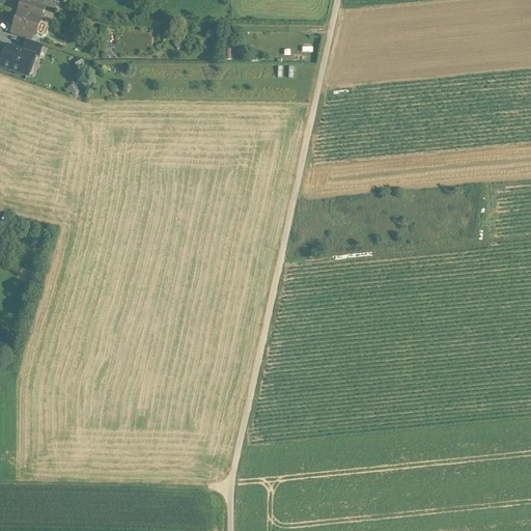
[(22,1),(18,15),(39,23),(45,8),(39,7),(22,1)]
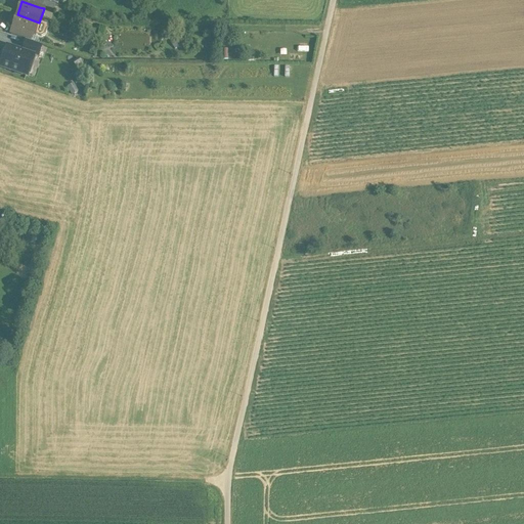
[(39,23),(17,14),(12,29),(30,35),(35,36),(39,23)]
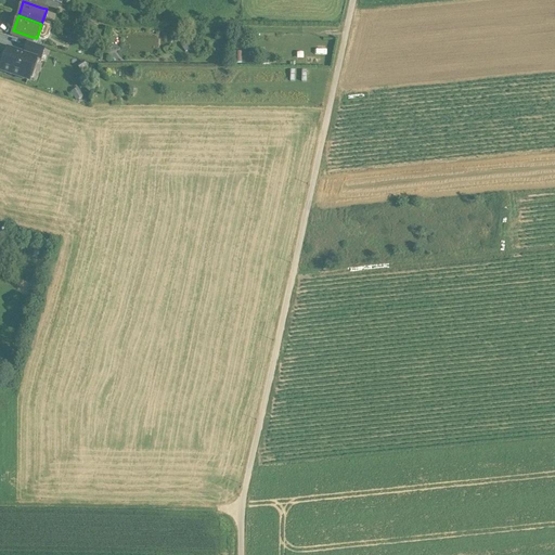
[(31,37),(13,30),(11,37),(27,42),(29,43),(31,37)]
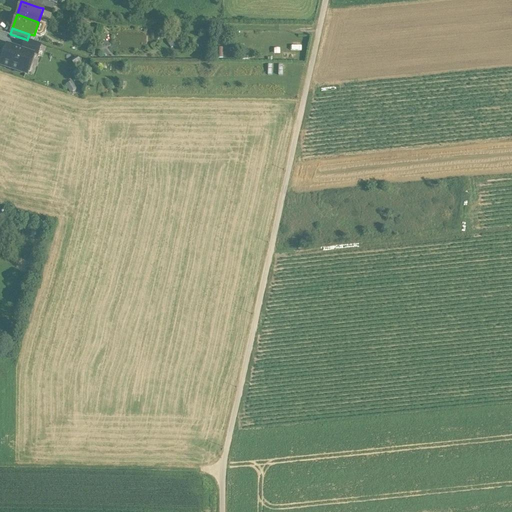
[(27,40),(25,39),(21,50),(32,54),(32,55),(34,55),(37,57),(42,45),(27,40)]
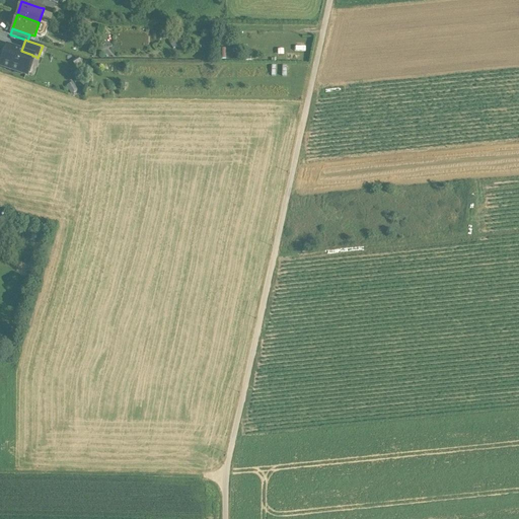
[(296,42),(295,52),(306,52),(306,42),(296,42)]
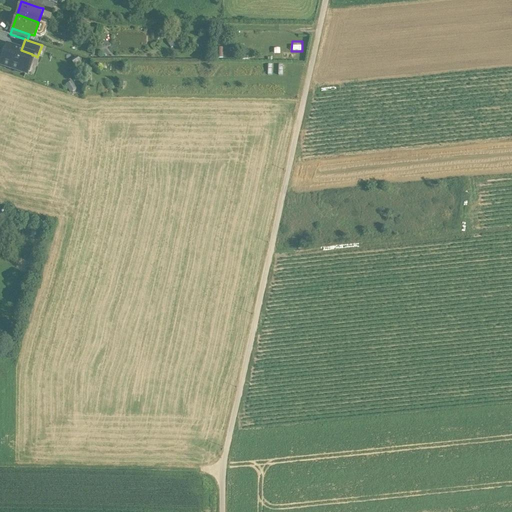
[(21,50),(6,45),(0,63),(0,65),(27,74),(34,55),(32,55),(32,54),(21,50)]
